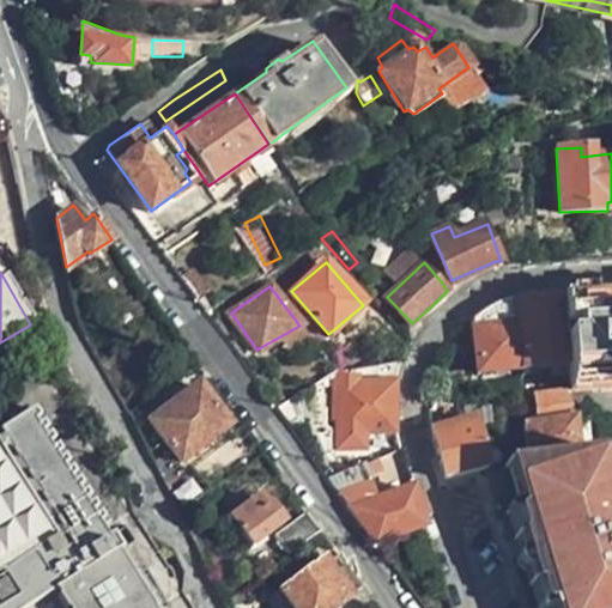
[(568,380),(611,378),(611,291),(559,293),(561,298),(567,362),(568,380)]
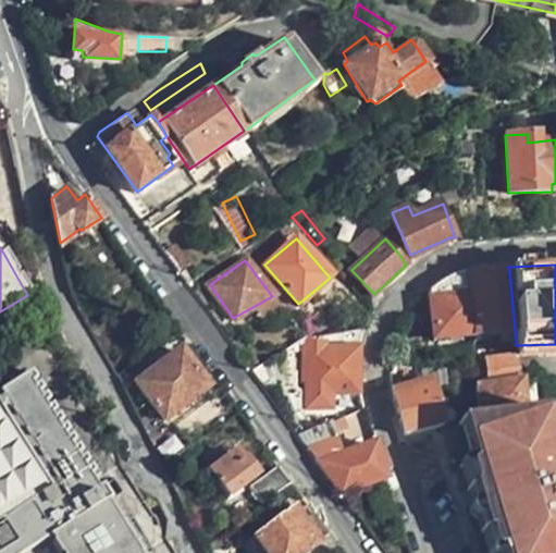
[(430,285),(419,297),(431,303),(434,335),(474,332),(469,272),(468,269),(452,273),(442,275),(430,285)]
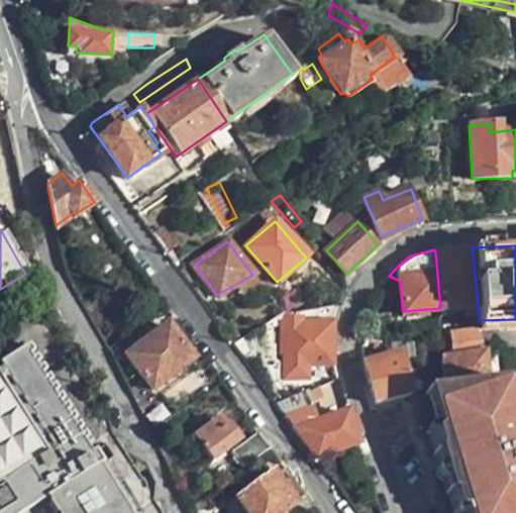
[(435,252),(440,308),(478,305),(473,251),(435,252)]
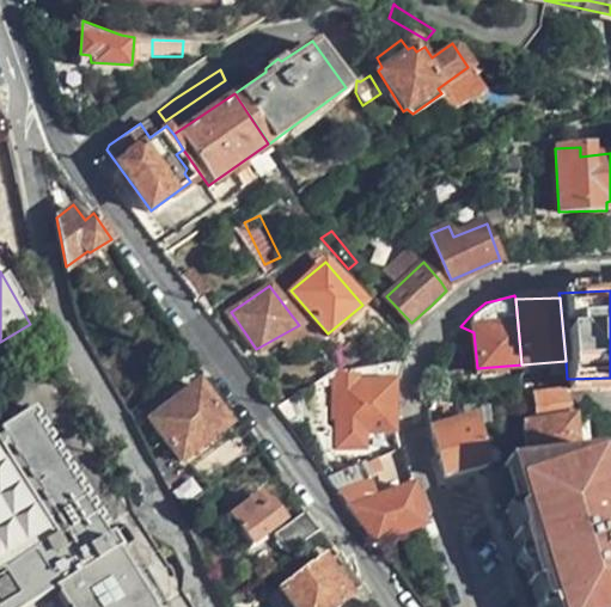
[(395,411),(396,380),(352,379),(353,373),(334,373),(333,415),(337,414),(338,445),(364,445),(364,428),(393,428),(395,411)]
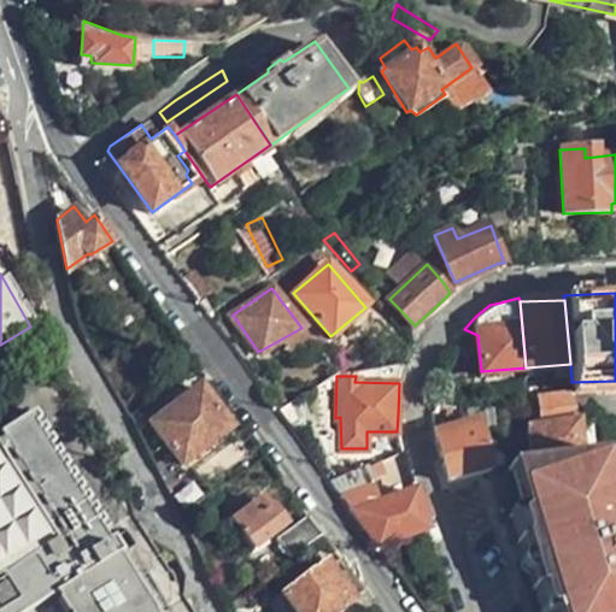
[(182,459),(187,457),(230,424),(213,399),(203,384),(163,415),(154,419),(182,459)]
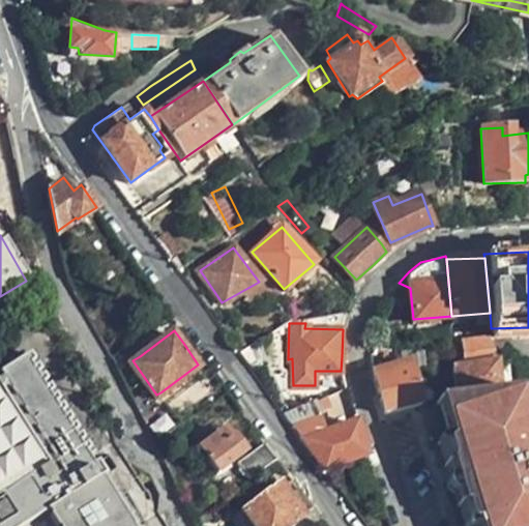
[(450,367),(453,398),(497,392),(494,360),(492,339),(461,341),(463,359),(476,358),(476,364),(450,367)]
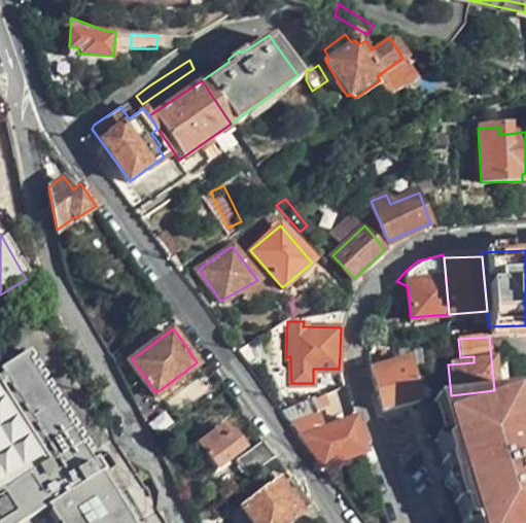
[(253,356),(244,345),(237,350),(246,362),(253,356)]
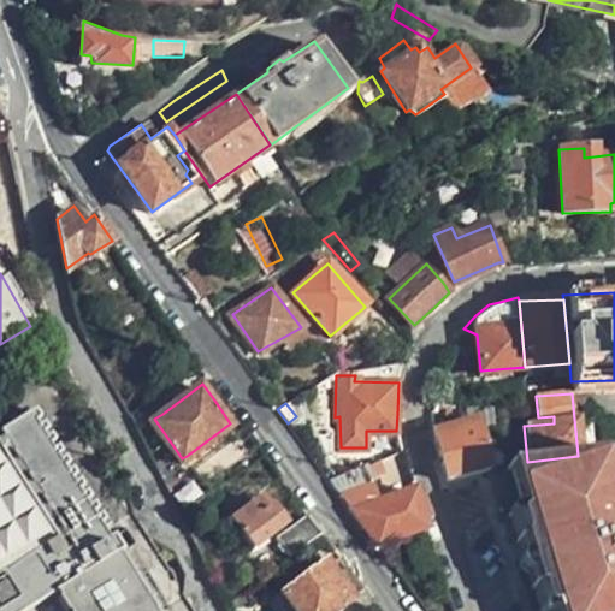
[(0,610),(155,610),(37,416),(0,438),(0,610)]
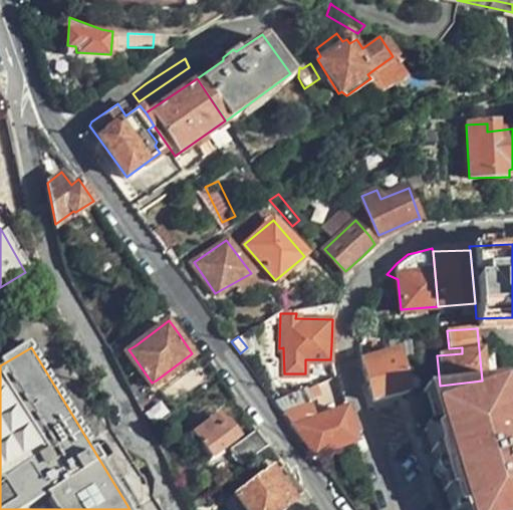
[(123,353),(115,357),(149,427),(174,410),(159,386),(152,390),(123,353)]
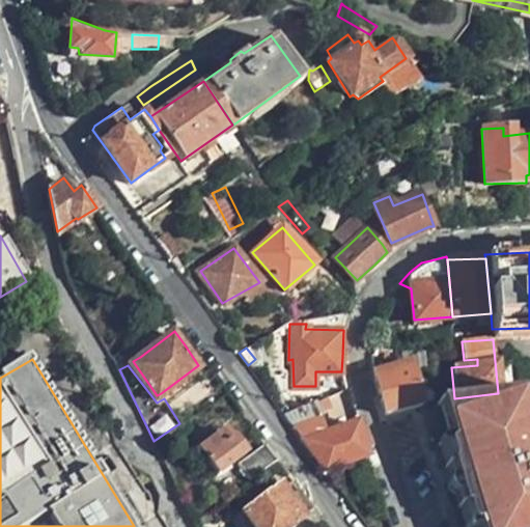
[(375,372),(387,413),(420,404),(411,365),(375,372)]
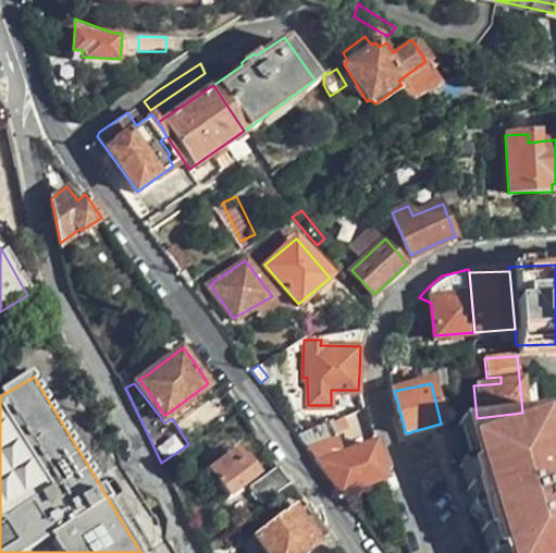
[(555,462),(538,410),(522,413),(477,418),(466,419),(480,458),(471,461),(496,536),(501,548),(510,545),(513,552),(555,552),(555,462)]
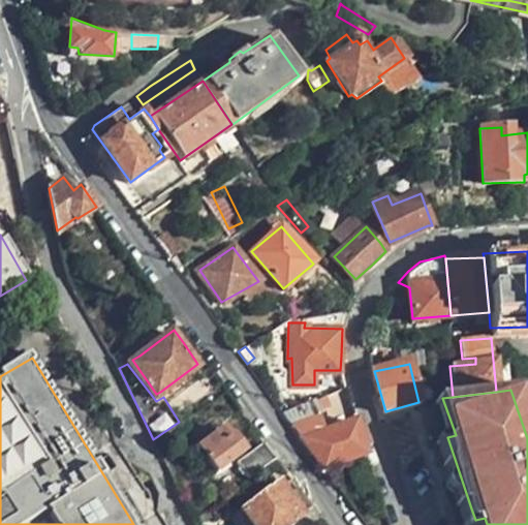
[(320,415),(316,399),(282,412),(290,424),(320,415)]
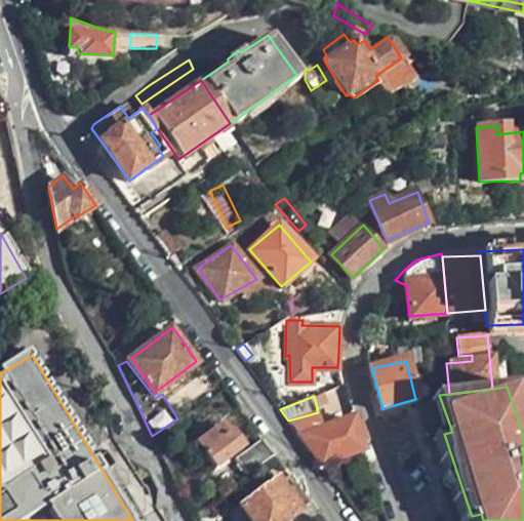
[(340,456),(364,450),(354,415),(322,425),(318,412),(288,421),(320,465),(340,456)]
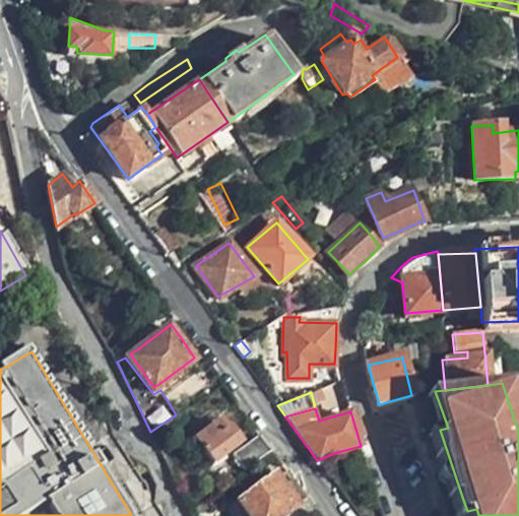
[(224,426),(229,424),(221,414),(218,417),(224,426)]
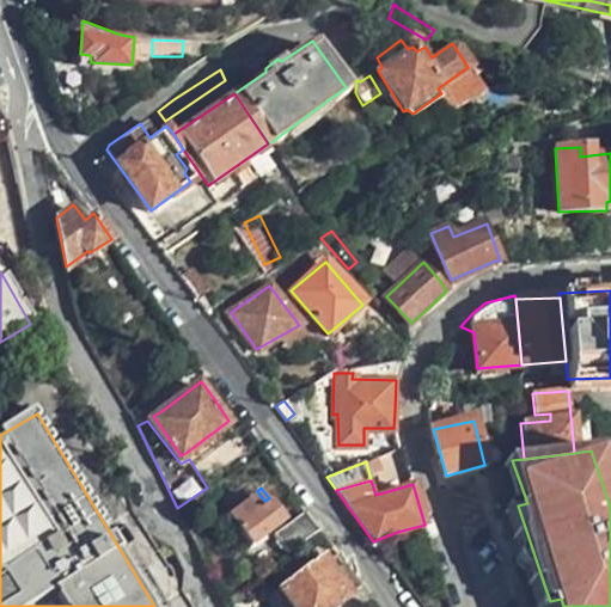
[(282,516),(269,498),(264,501),(257,491),(230,512),(250,538),(282,516)]
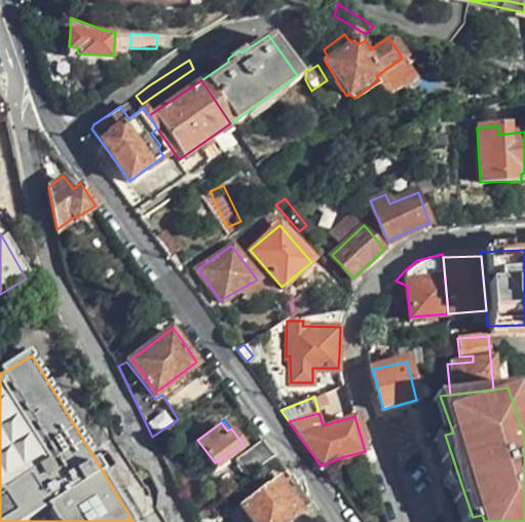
[(469,506),(445,435),(434,440),(460,521),(470,519),(473,517),(469,506)]
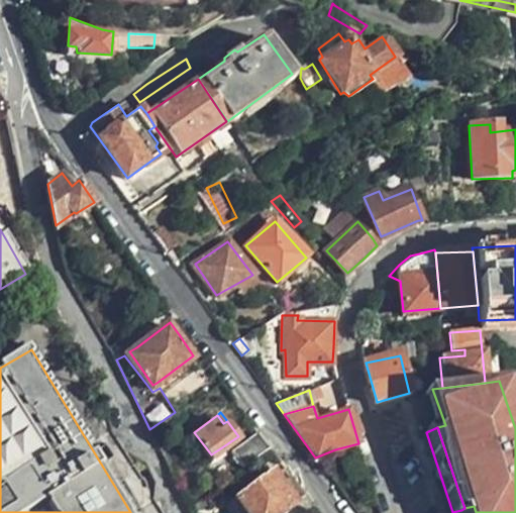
[(243,465),(270,446),(256,429),(232,448),(243,465)]
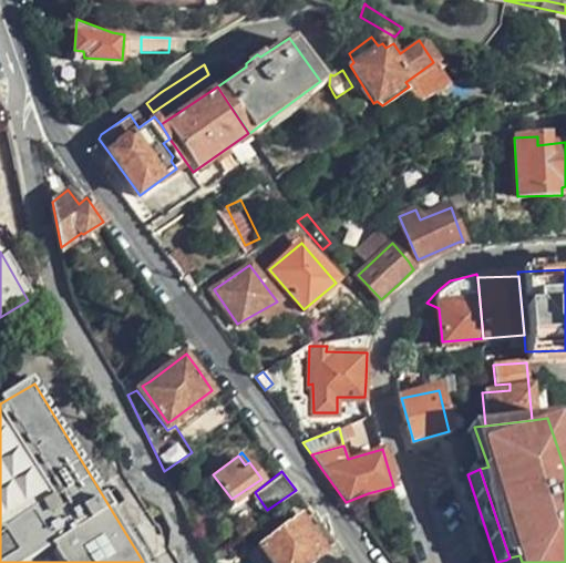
[(260,539),(276,562),(304,562),(326,548),(306,520),(299,511),(260,539)]
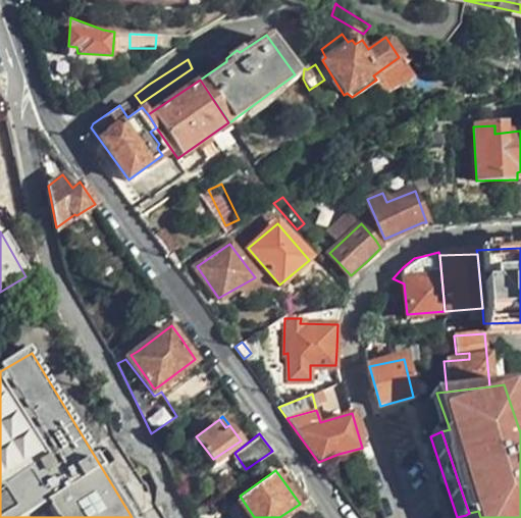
[(307,498),(290,473),(281,478),(300,504),(307,498)]
